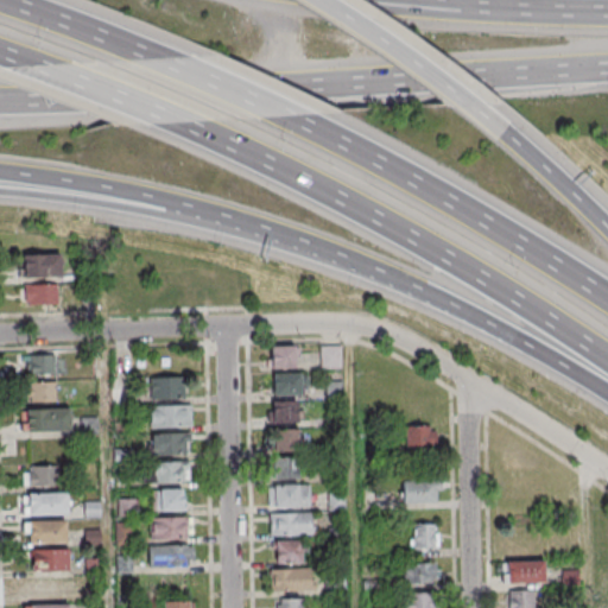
[(21,254),(21,276),(61,276),(61,254),(21,254)]
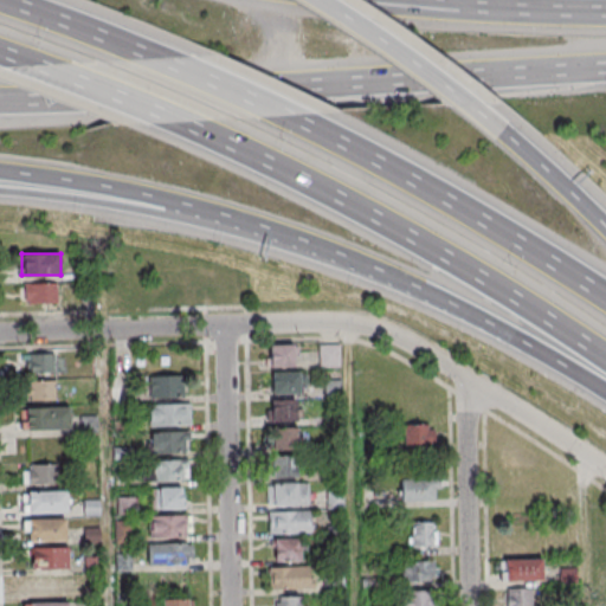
[(57,303),(57,283),(19,283),(19,303),(57,303)]
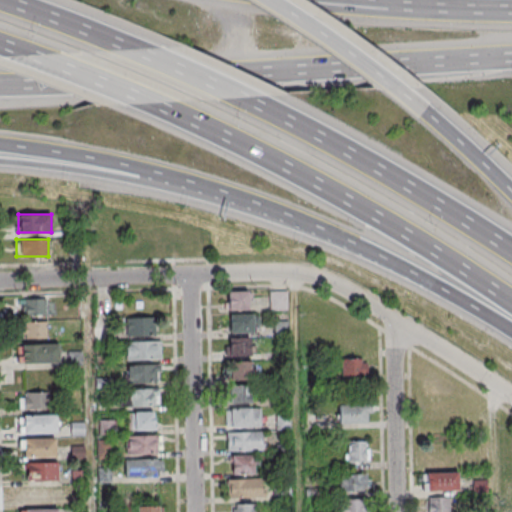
[(249,291),(226,291),(226,310),(249,310),(249,291)]
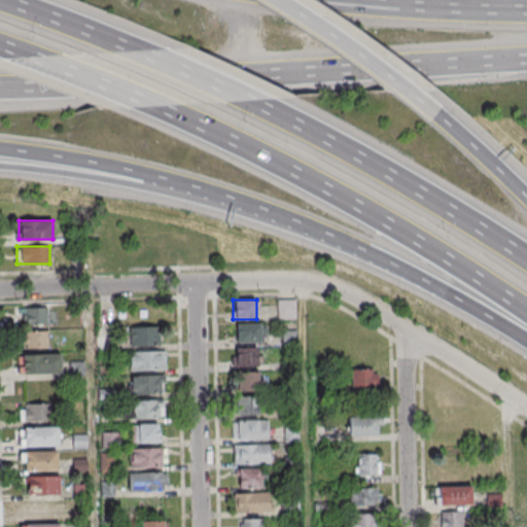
[(295,320),(295,300),(278,300),(278,320),(295,320)]
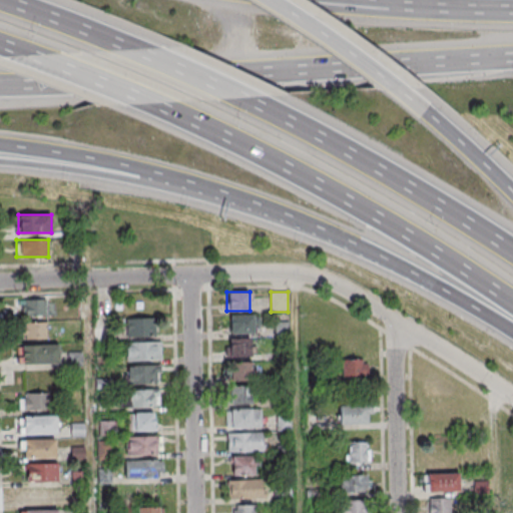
[(23,300),(23,317),(46,317),(46,300),(23,300)]
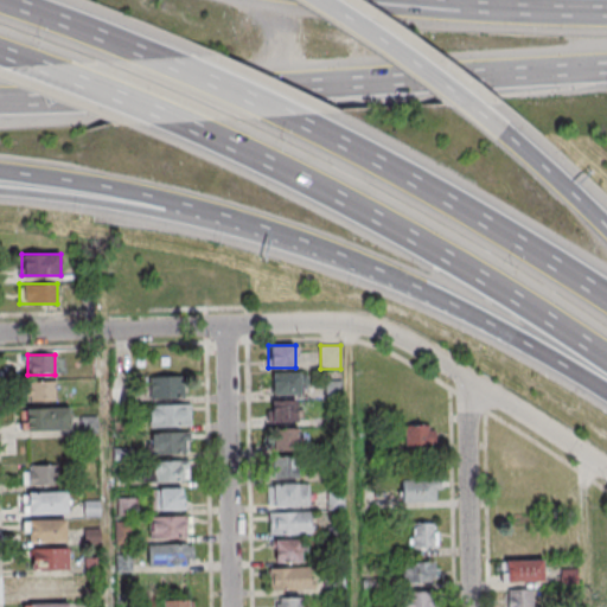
[(272,372),(272,394),(301,394),(301,372),(272,372)]
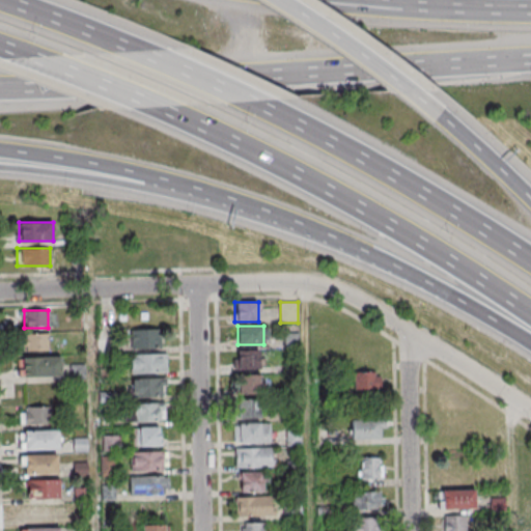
[(132,348),(161,348),(161,329),(132,329),(132,348)]
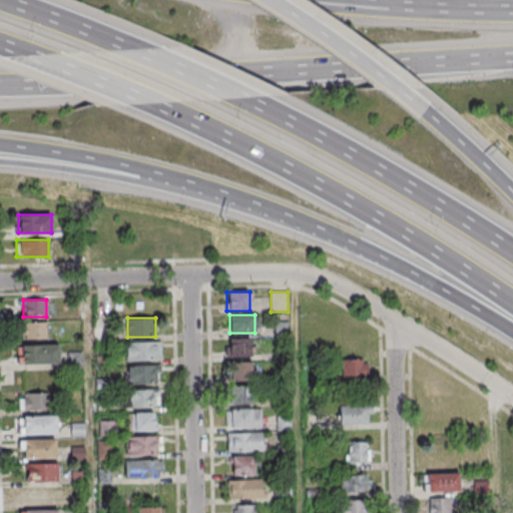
[(23,322),(23,339),(46,339),(46,322),(23,322)]
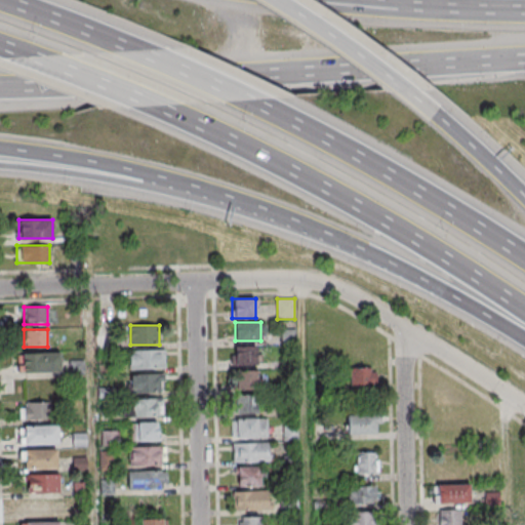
[(283,333),(283,344),(294,344),(294,333),(283,333)]
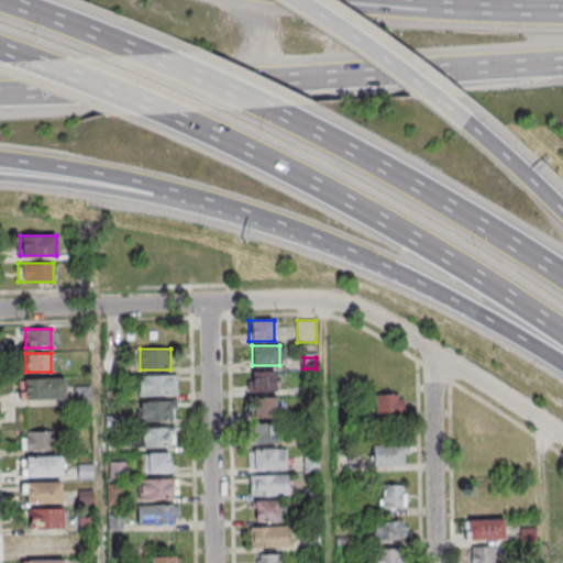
[(277,392),(277,371),(249,372),(250,392),(277,392)]
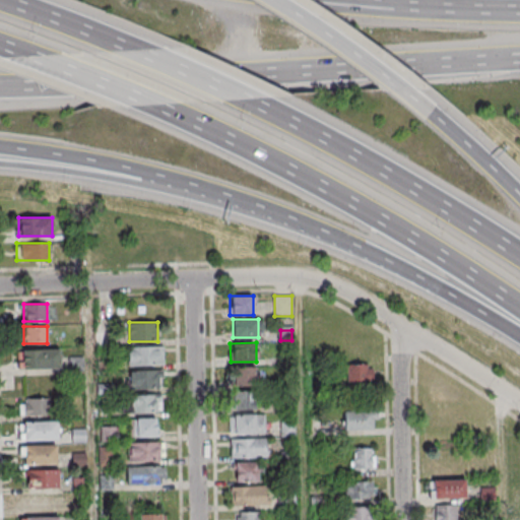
[(164,347),(129,348),(129,368),(165,367),(164,347)]
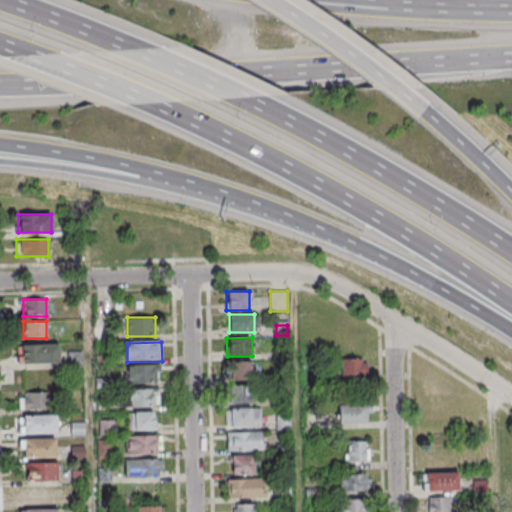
[(59,364),(59,344),(18,344),(18,364),(59,364)]
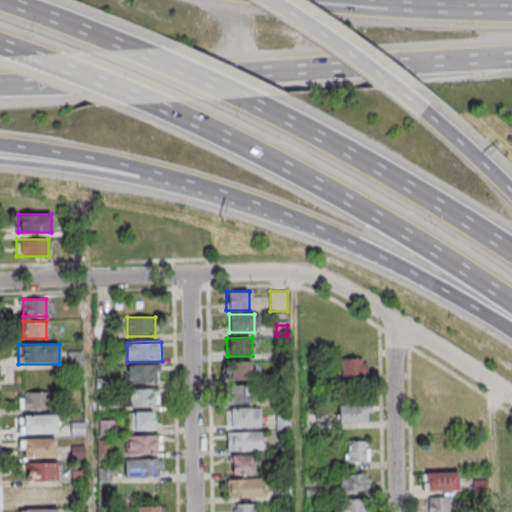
[(342,358),(342,376),(367,376),(367,358),(342,358)]
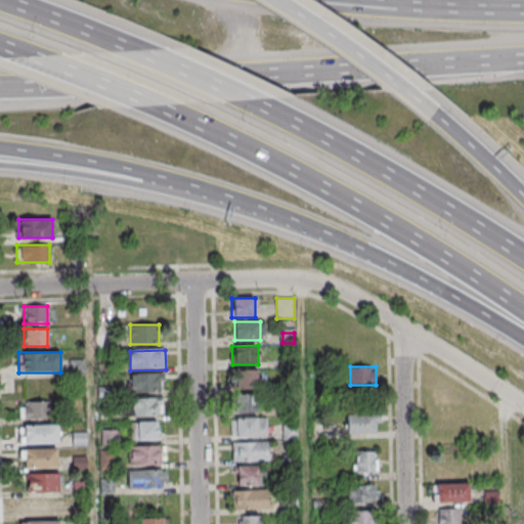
[(257,369),(234,369),(234,389),(257,389),(257,369)]
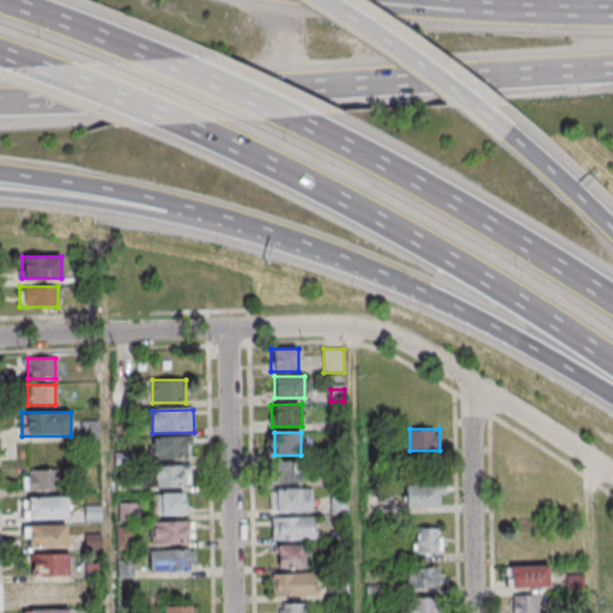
[(194,438),(153,439),(155,462),(189,461),(189,448),(194,447),(194,438)]
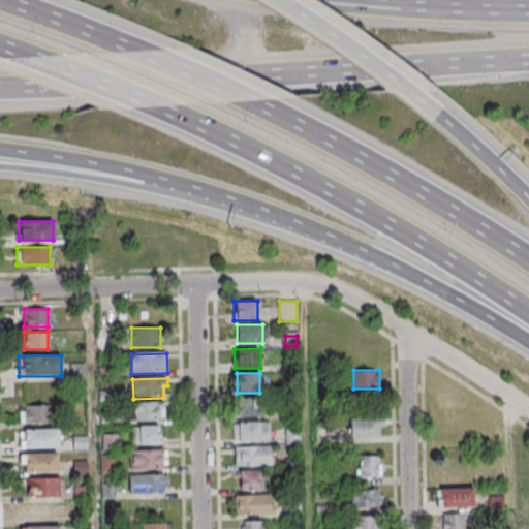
[(259,416),(259,398),(237,398),(237,416),(259,416)]
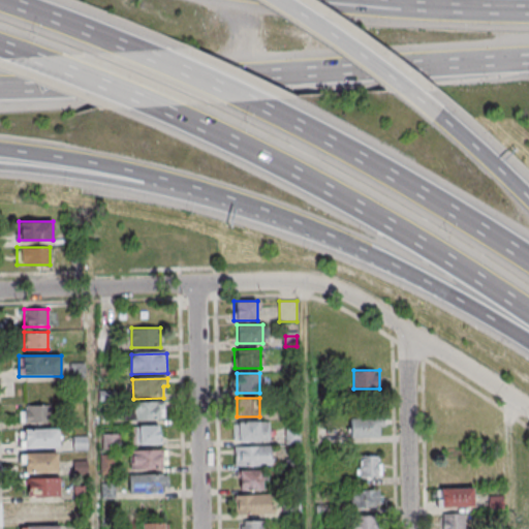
[(132,404),(132,421),(164,421),(164,404),(132,404)]
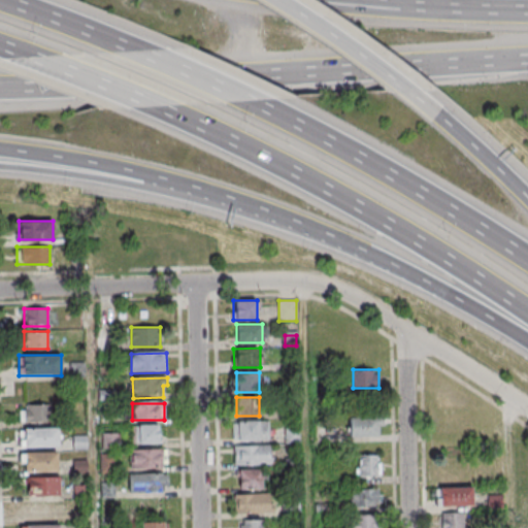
[(22,405),(22,424),(52,424),(52,405),(22,405)]
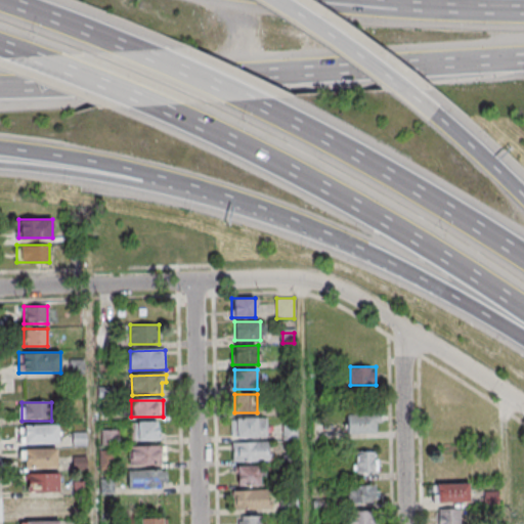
[(380,412),(346,412),(346,432),(380,432),(380,412)]
